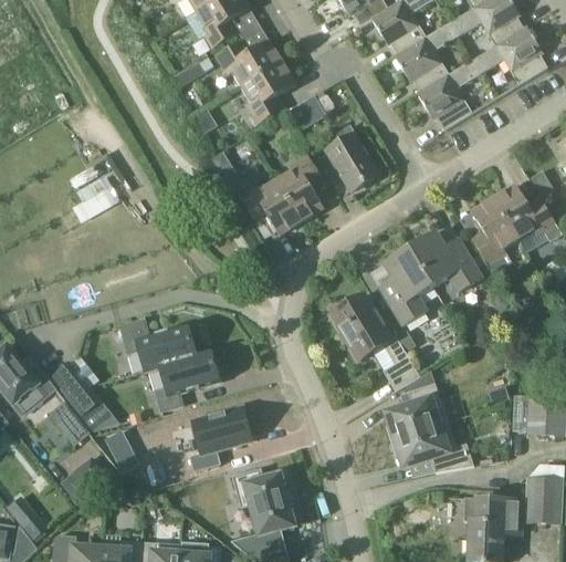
[(210,0),(194,10),(184,16),(196,38),(202,34),(210,48),(234,33),(228,21),(248,9),(242,0),(210,0)]
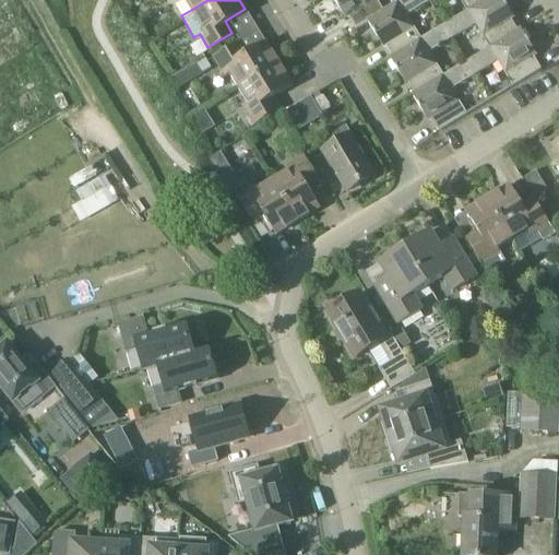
[(186,0),(191,10),(207,0),(186,0)]
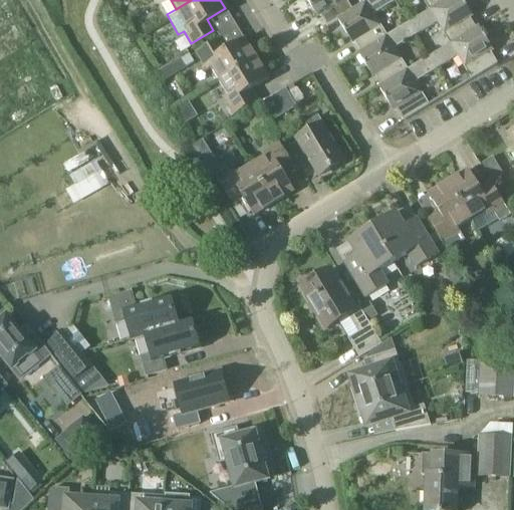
[(310,0),(312,3),(318,13),(321,12),(328,23),(338,17),(352,7),(347,0),(310,0)]
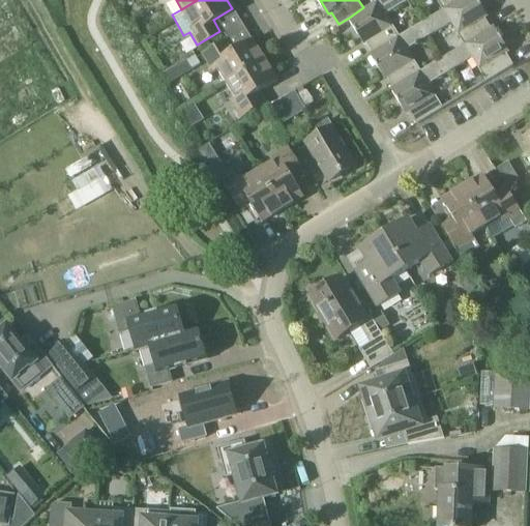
[(375,0),(363,7),(349,18),(356,30),(363,40),(365,38),(373,49),(399,34),(386,11),(406,0),(375,0)]
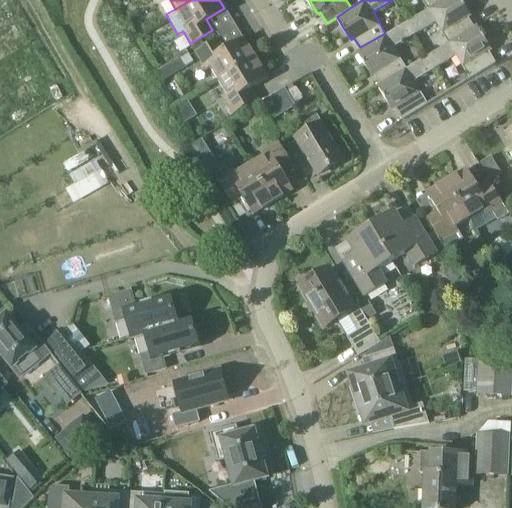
[(440,0),(429,7),(408,19),(415,32),(436,19),(449,41),(474,25),(468,15),(471,14),(465,3),(463,0),(440,0)]
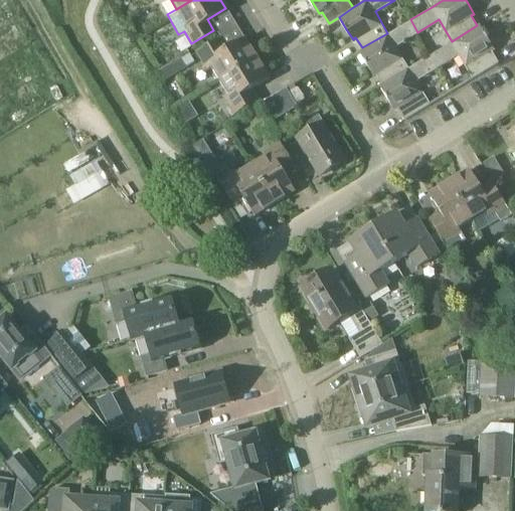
[(362,48),(359,50),(367,63),(373,73),(376,71),(382,82),(409,67),(396,45),(417,32),(410,19),(387,33),(362,47),(362,48)]
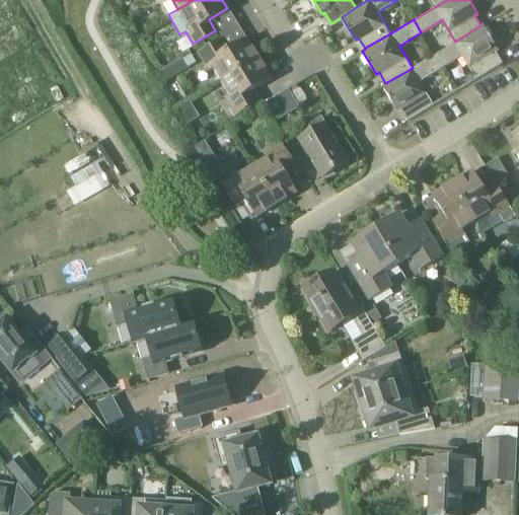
[(455,42),(434,54),(442,67),(463,54),(477,76),(502,61),(496,50),(499,48),(484,23),(480,25),(455,42)]
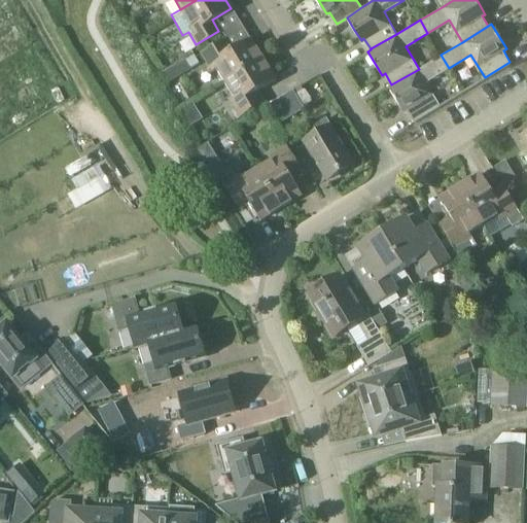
[(222,37),(201,50),(207,63),(212,60),(223,79),(260,57),(249,37),(230,48),(222,37)]
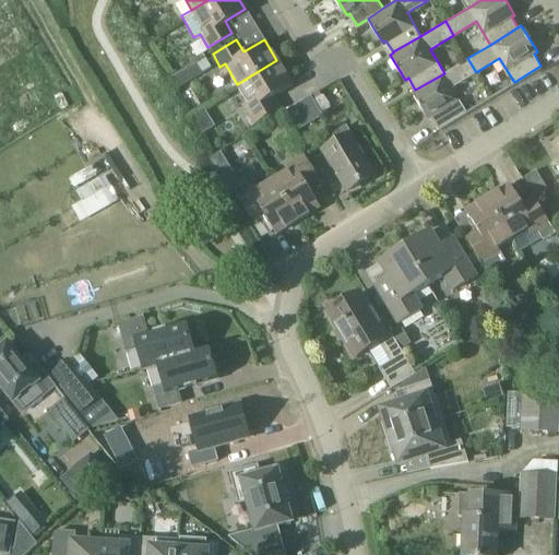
[(205,54),(195,60),(202,71),(212,66),(205,54)]
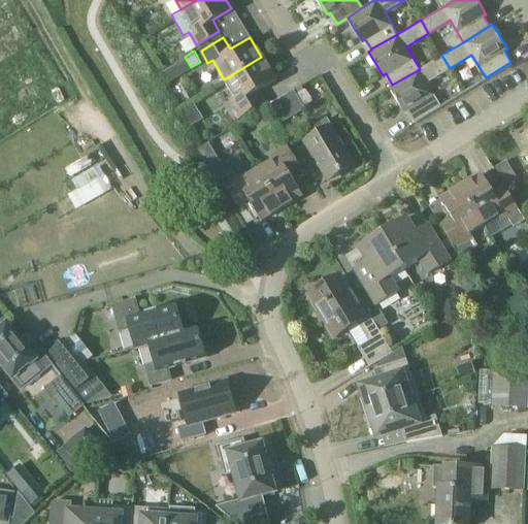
[(392,85),(390,87),(397,100),(404,110),(406,108),(407,108),(415,121),(440,105),(427,82),(450,68),(441,55),(420,69),(392,85)]
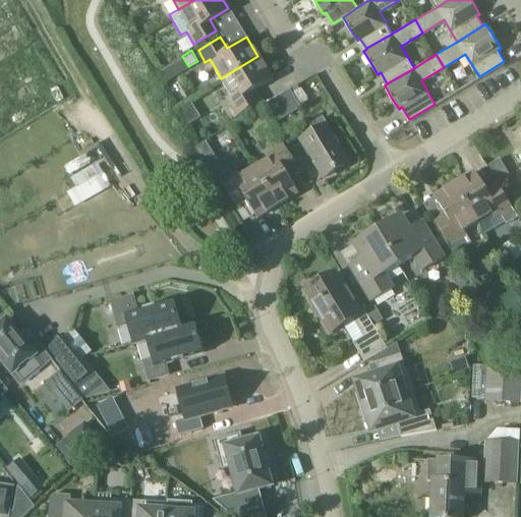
[(257,56),(221,78),(230,94),(230,95),(226,97),(229,102),(235,114),(257,101),(264,98),(256,87),(271,78),(257,56)]
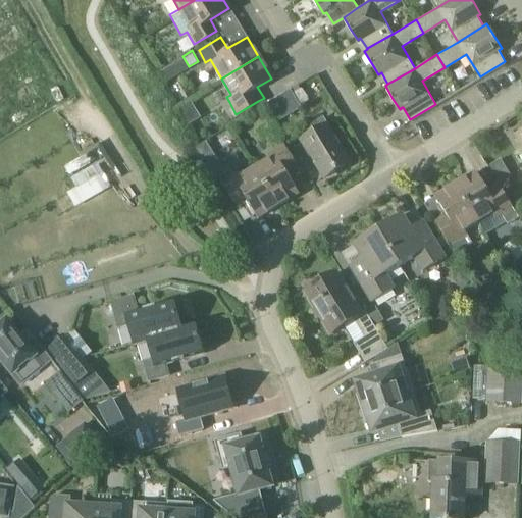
[(291,87),(265,102),(276,120),(301,105),(291,87)]
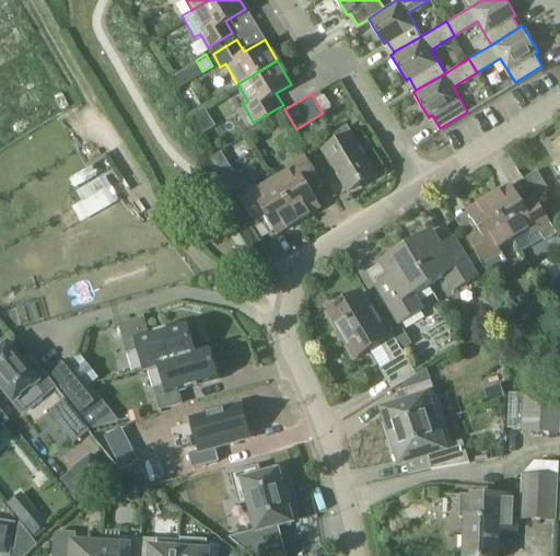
[(337,140),(322,149),(345,188),(373,172),(346,124),(333,131),(337,140)]
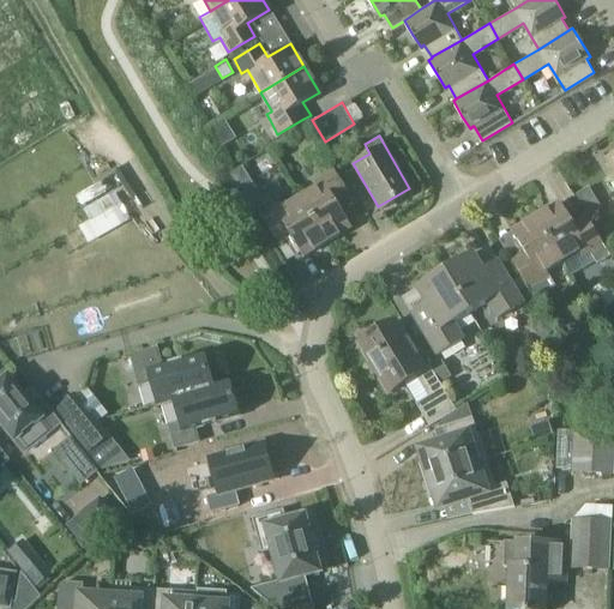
[(230,172),(238,184),(239,184),(246,179),(244,174),(247,172),(248,172),(244,163),(242,164),(230,172)]
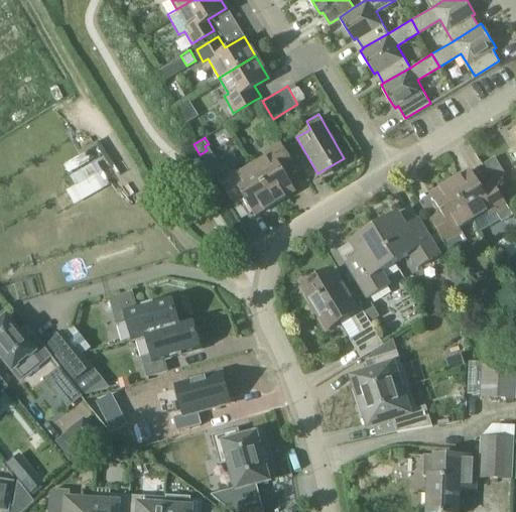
[(266,155),(251,164),(273,202),(293,189),(283,174),(295,167),(292,163),(279,141),(268,148),(263,151),(266,155)]
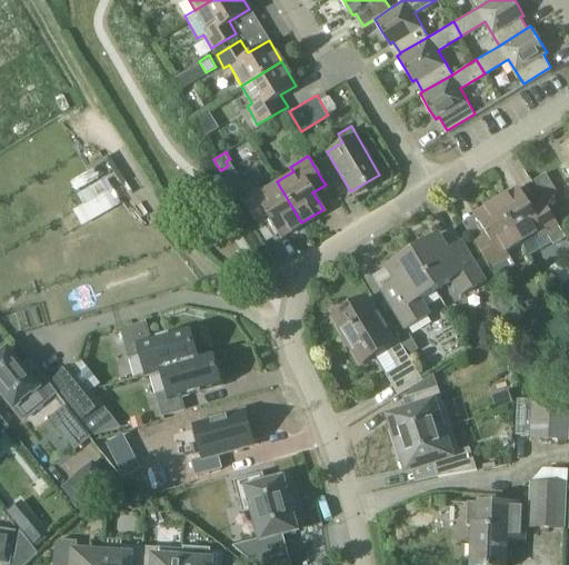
[(547,197),(558,190),(551,180),(540,186),(547,197)]
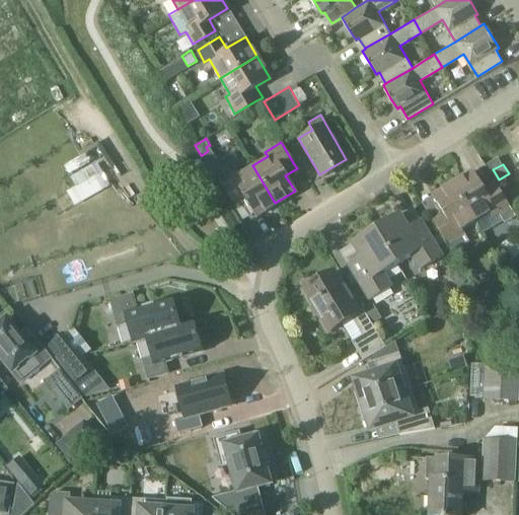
[(229,173),(218,180),(231,202),(233,201),(242,195),(254,215),(275,203),(252,165),(240,172),(237,168),(229,173)]
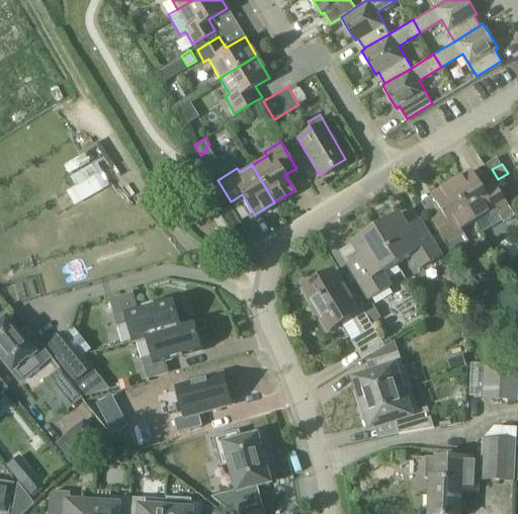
[(471,167),(452,179),(475,217),(483,230),(503,218),(505,220),(515,213),(513,210),(508,201),(495,180),(484,186),(471,167)]
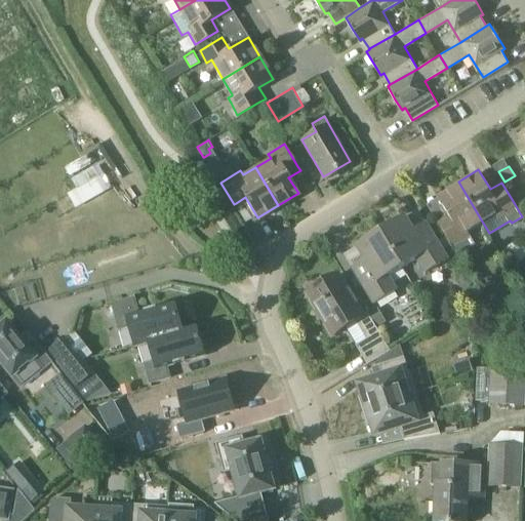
[(438,195),(439,195),(443,203),(450,213),(439,221),(457,250),(471,242),(468,237),(472,235),(471,233),(468,228),(470,227),(481,219),(458,182),(438,195)]
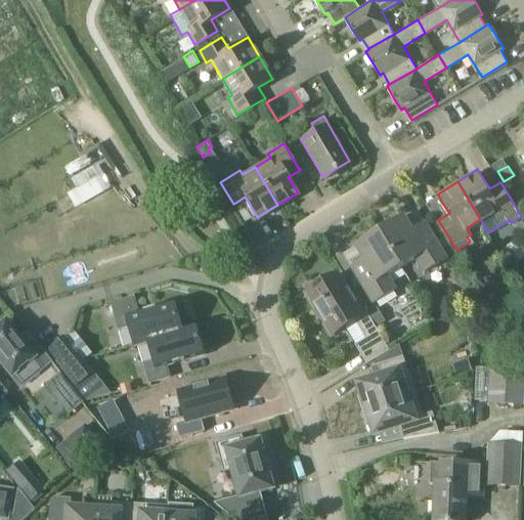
[(405,214),(380,229),(401,264),(417,255),(425,268),(447,255),(428,223),(416,230),(405,214)]
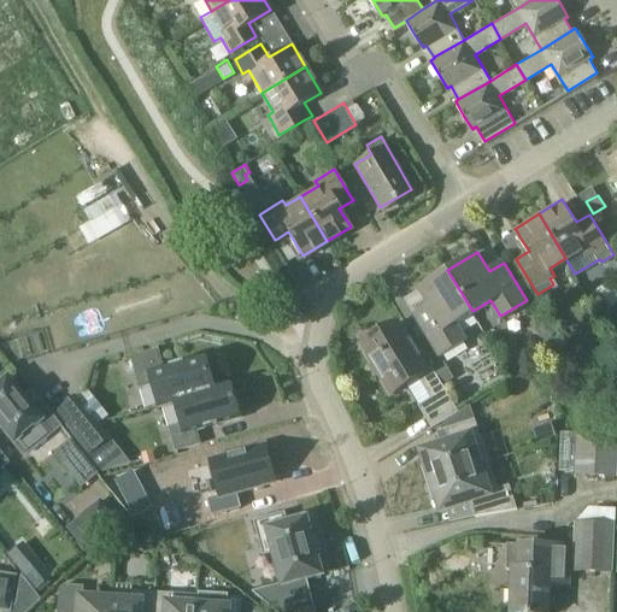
[(432,305),(417,315),(441,353),(466,337),(456,321),(472,311),(447,270),(421,287),(432,305)]
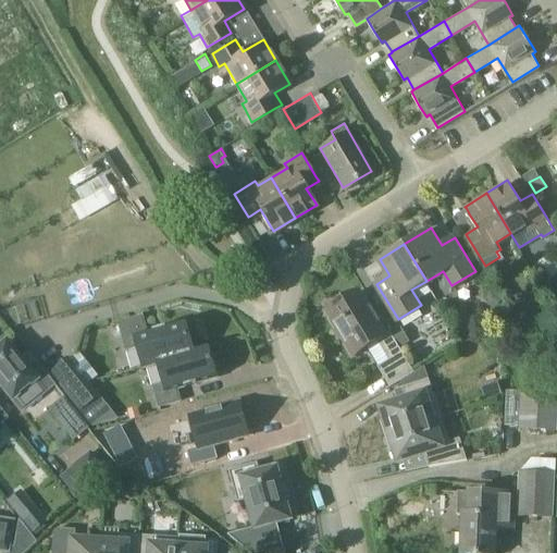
[(356,290),(326,307),(355,354),(380,339),(391,357),(379,365),(390,383),(415,369),(399,344),(390,329),(386,330),(367,297),(362,299),(356,290)]
